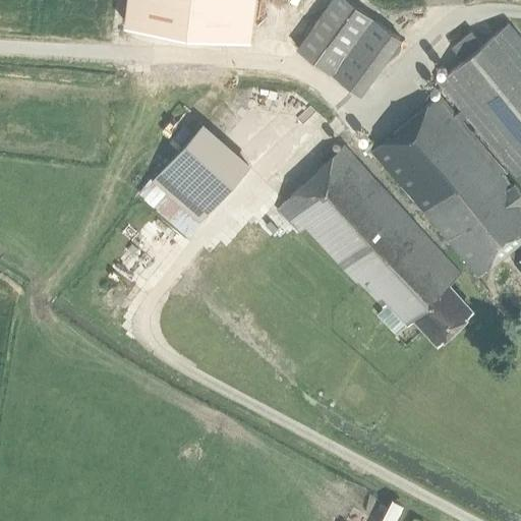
[(126,0),(127,1),(124,23),(250,39),(255,0),(126,0)]
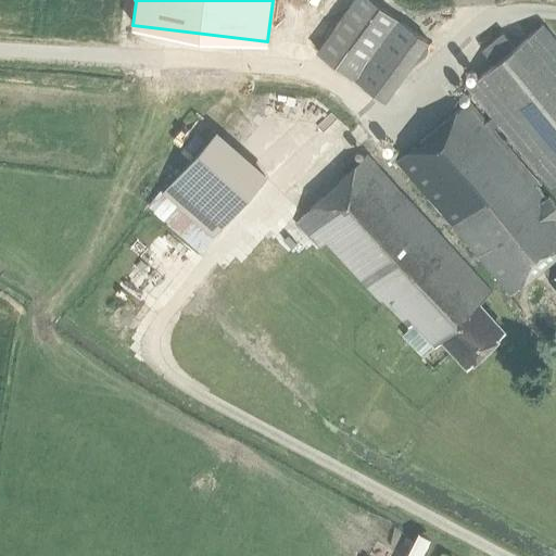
[(355,0),(320,49),(388,99),(431,41),(374,0),(355,0)]
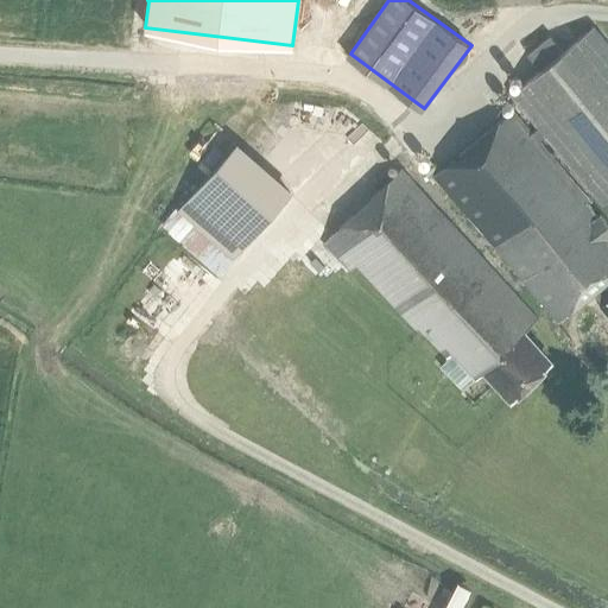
[(607,201),(607,48),(591,27),(562,51),(549,36),(526,55),(539,70),(510,94),(537,127),(545,137),(602,207),(607,201)]
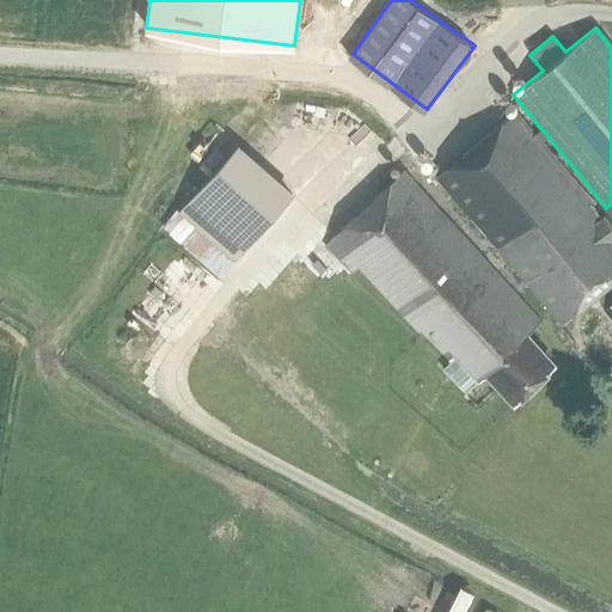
[(549,138),(540,128),(534,134),(516,111),(436,176),(562,325),(598,294),(607,306),(606,307),(611,314),(611,240),(611,239),(611,238),(611,222),(605,214),(601,218),(589,204),(592,202),(542,142),(549,138)]
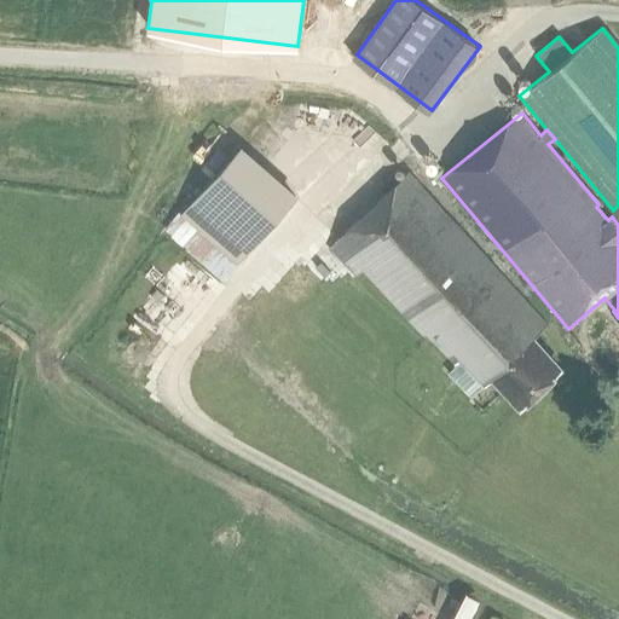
[(183,213),(239,264),(301,195),(243,144),(224,166),(185,209),(183,213)]
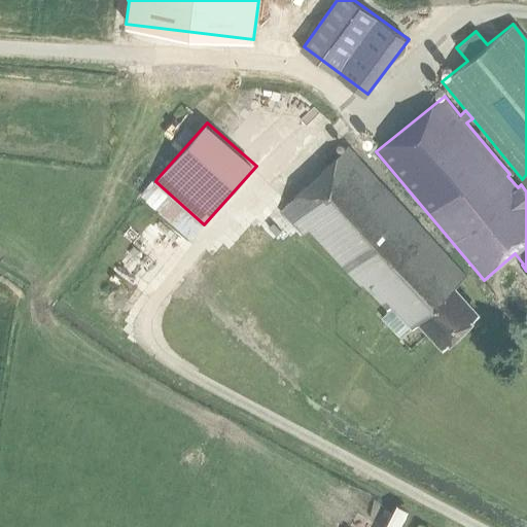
[(466,276),(347,145),(286,204),(309,230),(363,288),(366,286),(387,310),(391,306),(412,328),(420,320),(444,346),(477,314),(453,288),(466,276)]
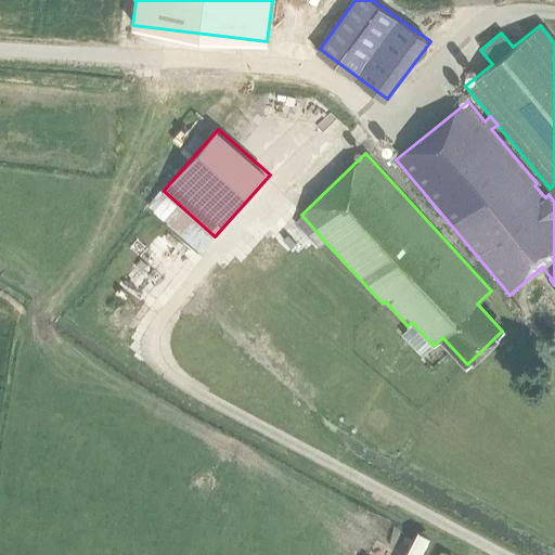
[(295,222),(319,248),(325,242),(301,216),(295,222)]
